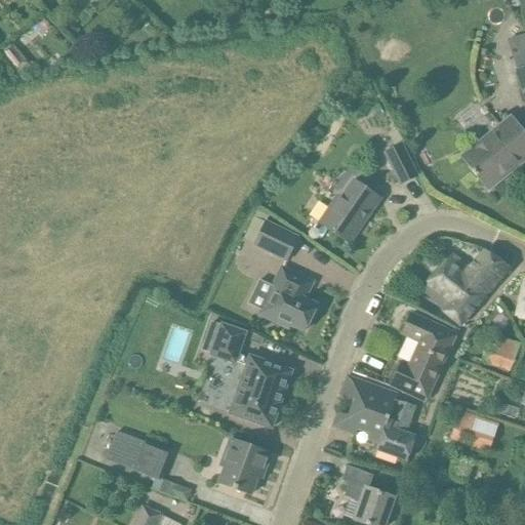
[(516,0),(506,0),(510,9),(519,6),(516,0)]
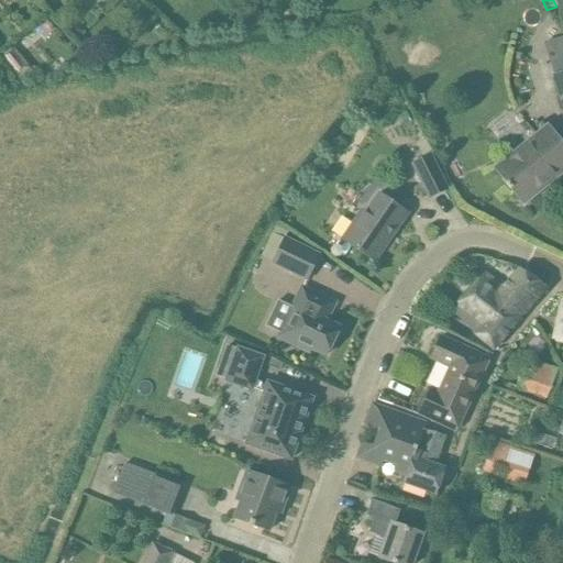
[(7,69),(17,81),(31,69),(21,57),(7,69)]
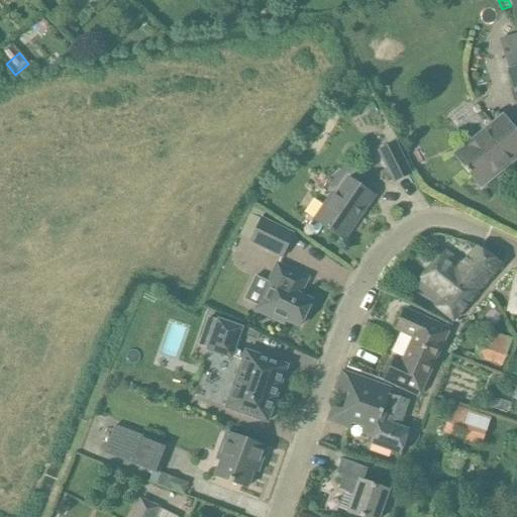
[(516,58),(506,62),(509,70),(516,67),(516,58)]
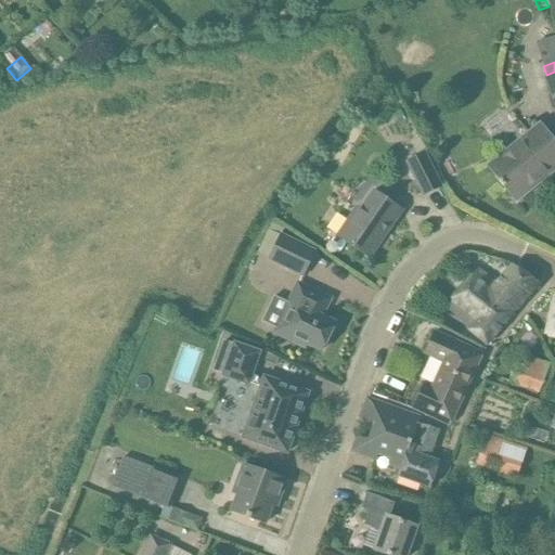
[(554,72),(546,75),(545,76),(554,106),(554,72)]
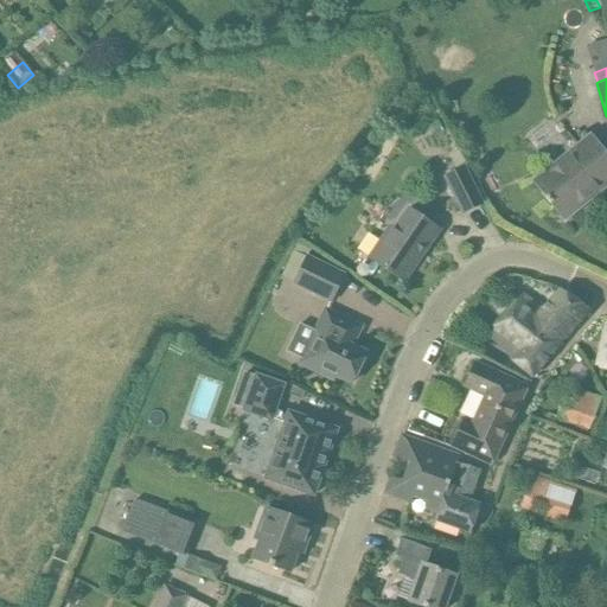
[(606,185),(606,159),(589,139),(532,184),(545,199),(543,202),(548,206),(550,205),(562,221),(606,185)]
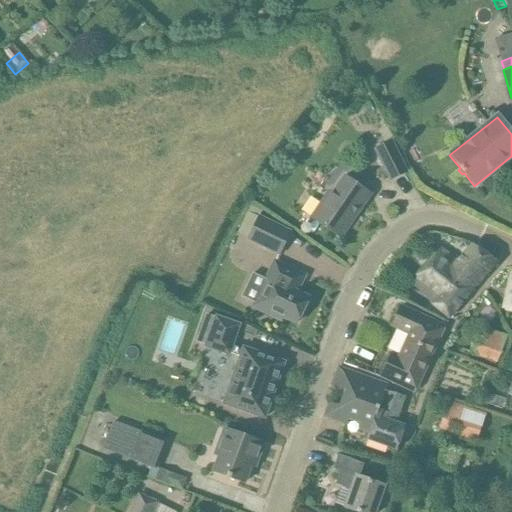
[(406,173),(391,142),(375,151),(390,181),(406,173)]
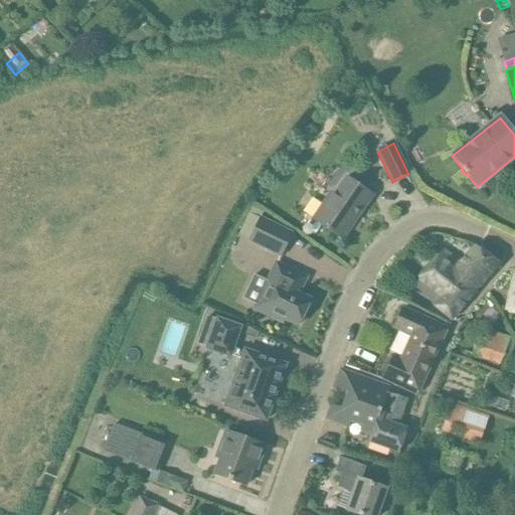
[(372,196),(346,178),(334,196),(330,194),(313,219),(343,240),(372,196)]
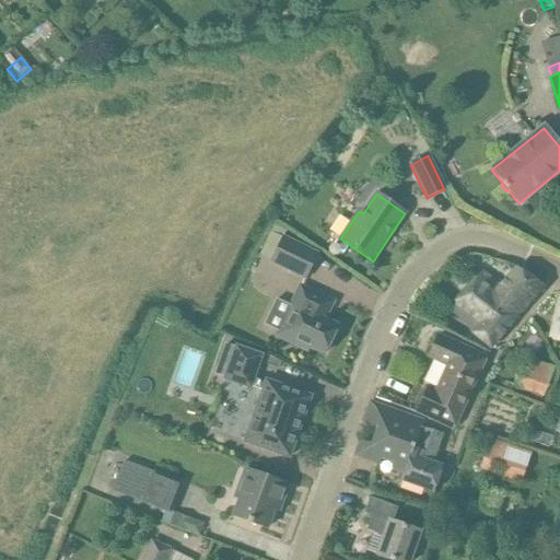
[(287,231),(275,225),(260,256),(270,261),(306,279),(317,255),(283,238),(287,231)]
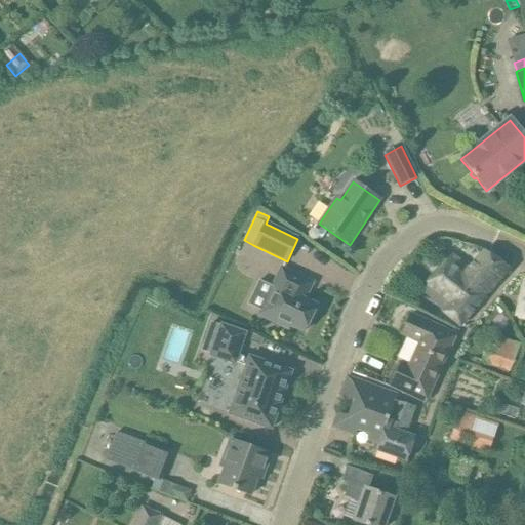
[(433,240),(426,249),(439,259),(446,250),(433,240)]
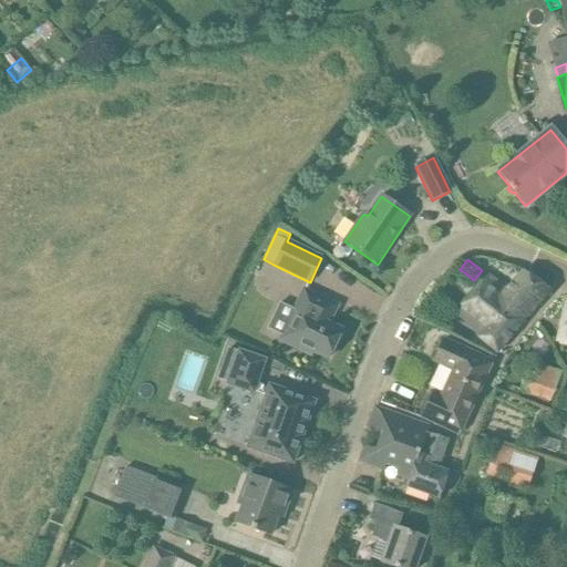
[(550,291),(524,272),(507,291),(492,278),(459,317),(478,333),(476,337),(496,353),(531,313),(550,291)]
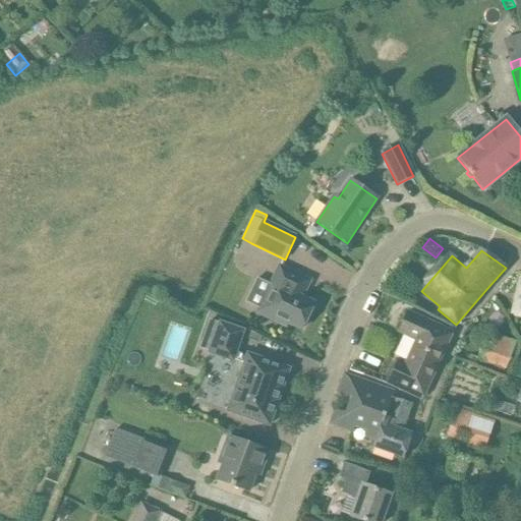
[(257,279),(246,302),(257,307),(255,311),(275,321),(287,326),(288,324),(301,330),(313,304),(303,299),(310,283),(301,278),(283,270),(280,268),(278,267),(269,284),(257,279)]
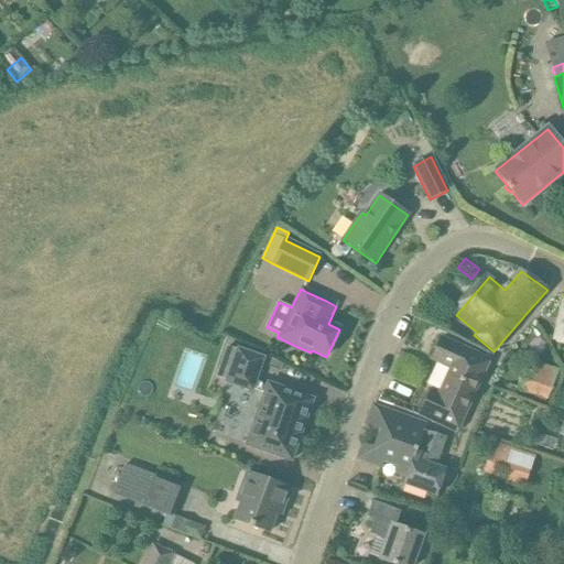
[(489,360),(441,338),(431,359),(451,368),(440,393),(431,390),(420,415),(456,432),(489,360)]
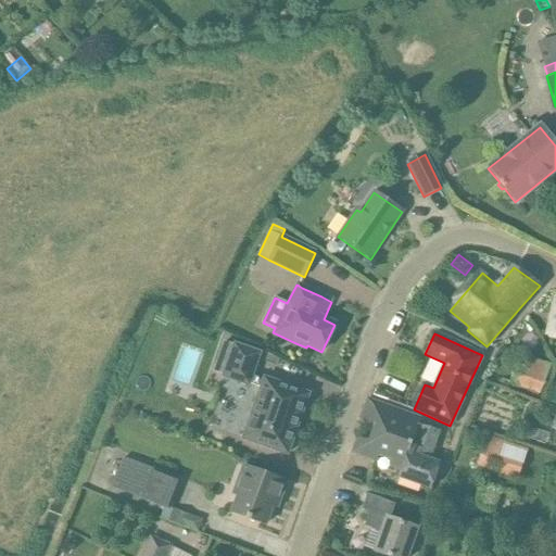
[(260,354),(235,345),(224,377),(248,386),(249,384),(261,389),(242,439),(287,455),(295,431),(301,418),(300,418),(307,394),(264,379),(264,380),(251,376),(260,354)]
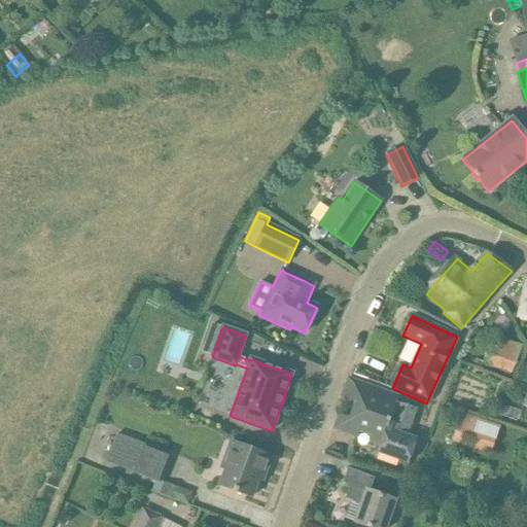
[(521,349),(493,339),(485,362),(512,373),(521,349)]
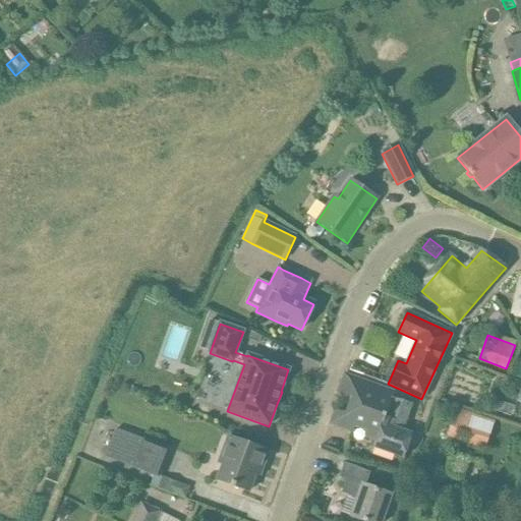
[(365,432),(364,439),(371,442),(369,448),(403,458),(411,436),(401,431),(410,405),(392,398),(394,392),(349,377),(344,374),(337,395),(342,397),(351,400),(345,415),(336,412),(335,411),(330,426),(332,427),(352,435),(354,428),(365,432)]
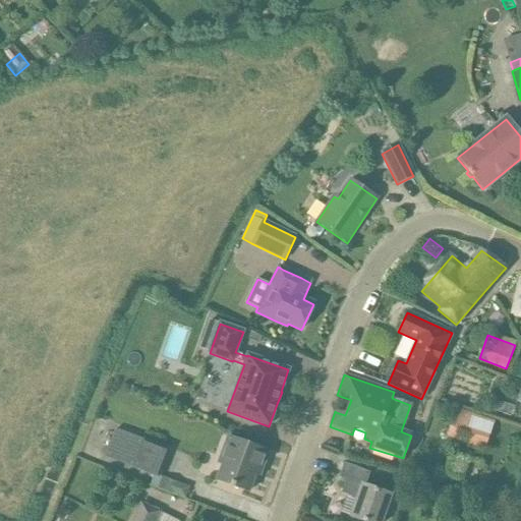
[(493,424),(454,411),(446,435),(485,448),(493,424)]
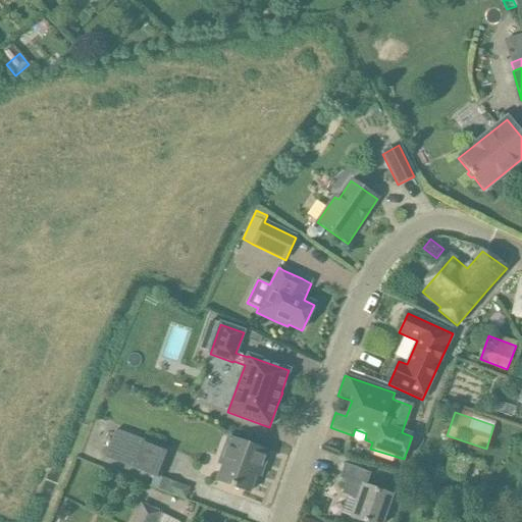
[(144,440),(115,429),(105,458),(132,468),(132,469),(159,479),(169,451),(144,440)]
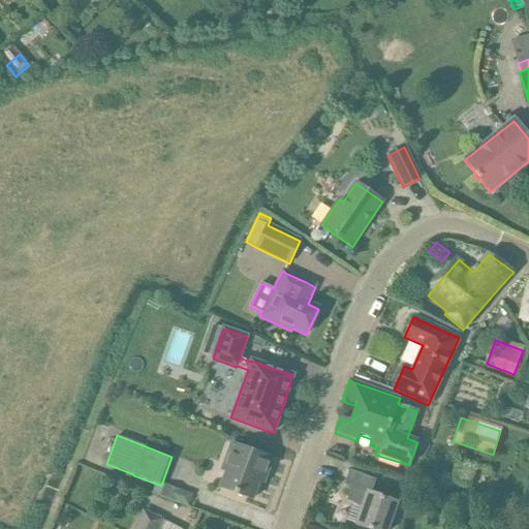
[(272,459),(230,443),(220,471),(224,472),(218,488),(252,500),(261,473),(267,474),(272,459)]
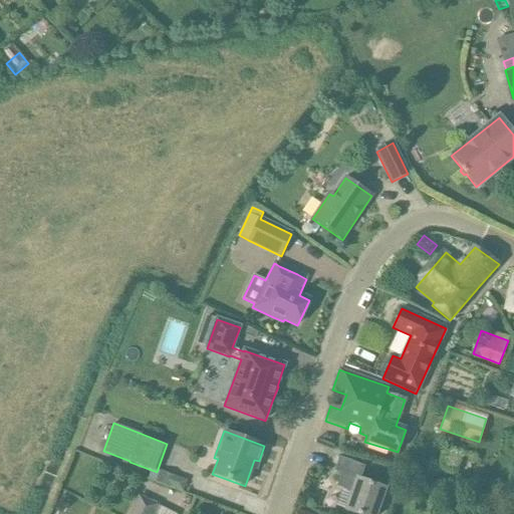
[(364,467),(339,458),(333,472),(340,475),(336,487),(352,493),(346,511),(355,513),(374,513),(384,489),(360,480),(364,467)]
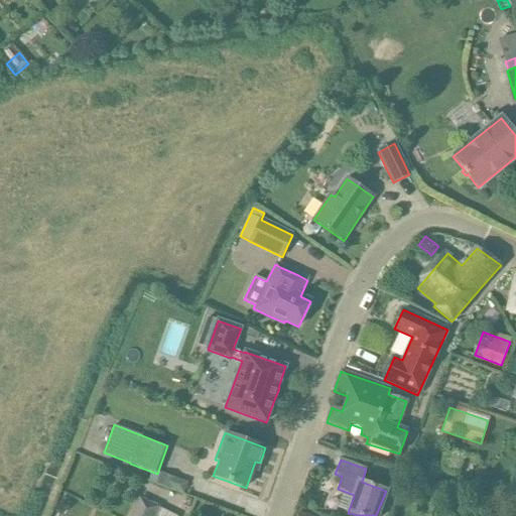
[(160,473),(156,484),(171,490),(176,479),(160,473)]
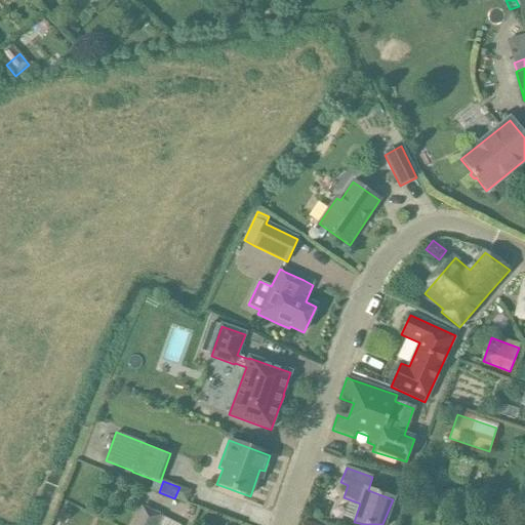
[(178,524),(142,507),(132,524),(178,524)]
